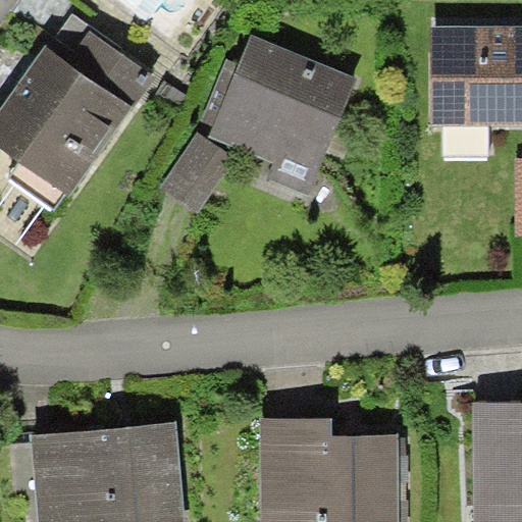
[(73,13),(49,48),(131,106),(134,108),(156,76),(122,53),(124,50),(73,13)]
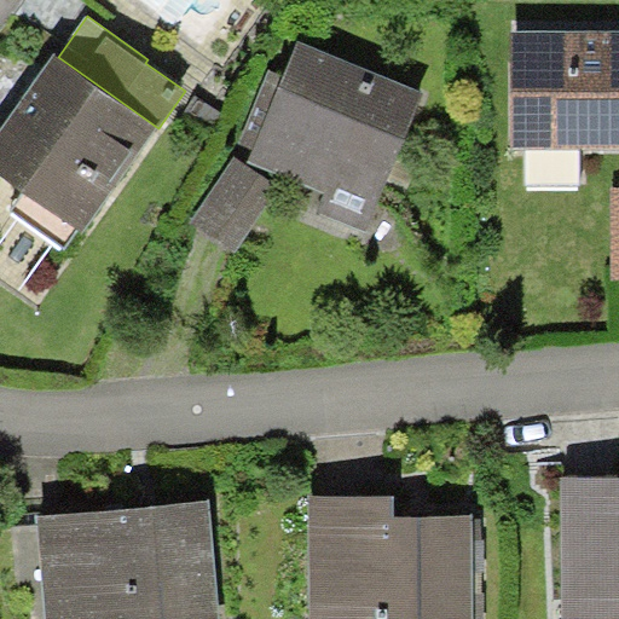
[(618,30),(509,32),(509,146),(596,148),(618,146),(618,30)]
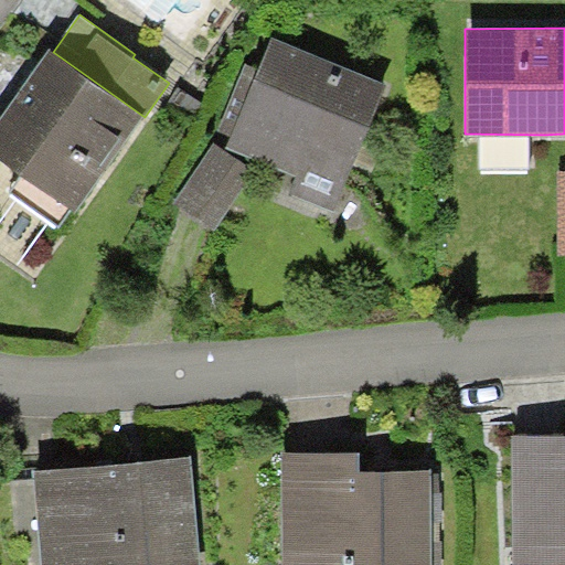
[(386,84),(272,36),(258,68),(246,63),(219,129),(231,135),(226,146),(297,176),(290,191),(333,210),(386,84)]
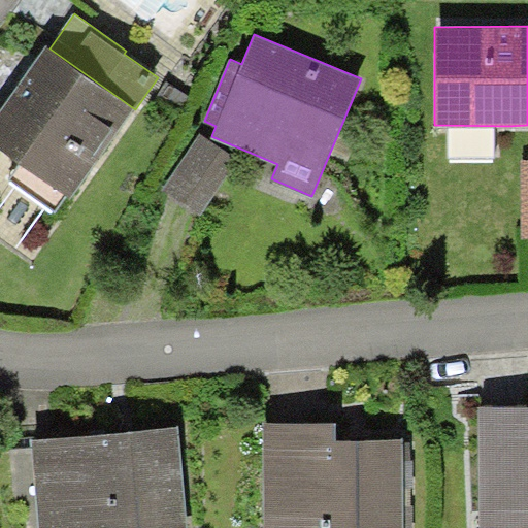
[(50,48),(45,45),(17,88),(0,109),(0,147),(69,197),(132,107),(50,48)]
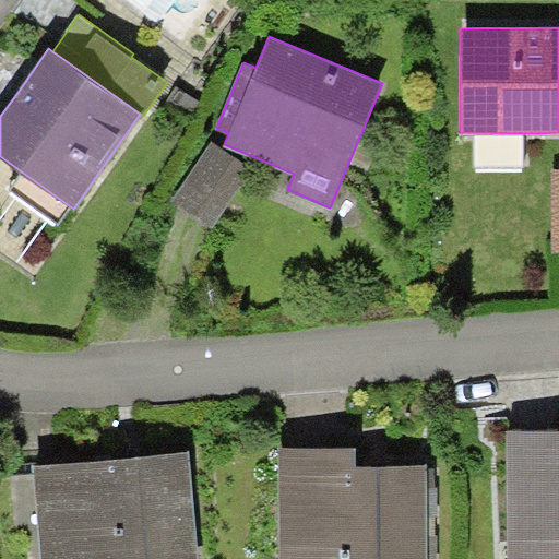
[(252,169),(213,141),(170,200),(209,228),(252,169)]
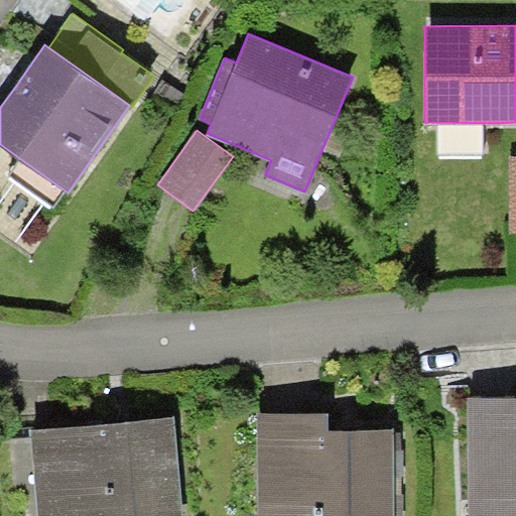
[(515,515),(515,397),(468,398),(468,515),(515,515)]
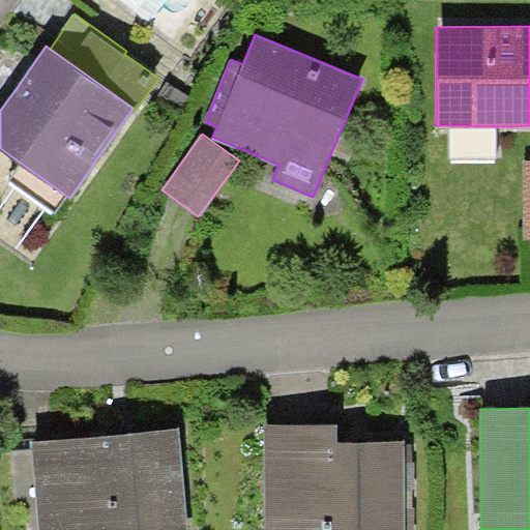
[(336,423),(264,423),(265,529),(405,529),(405,440),(348,441),(336,441),(336,423)]
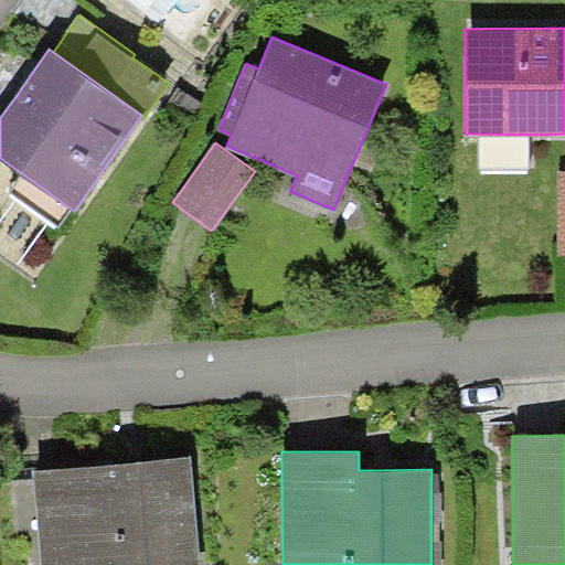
[(119,462),(33,469),(41,564),(200,564),(191,456),(119,462)]
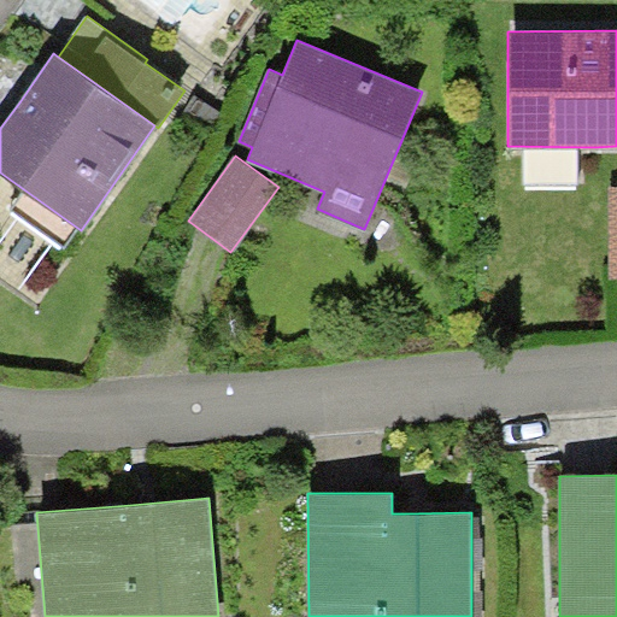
All buildings are outlined.
